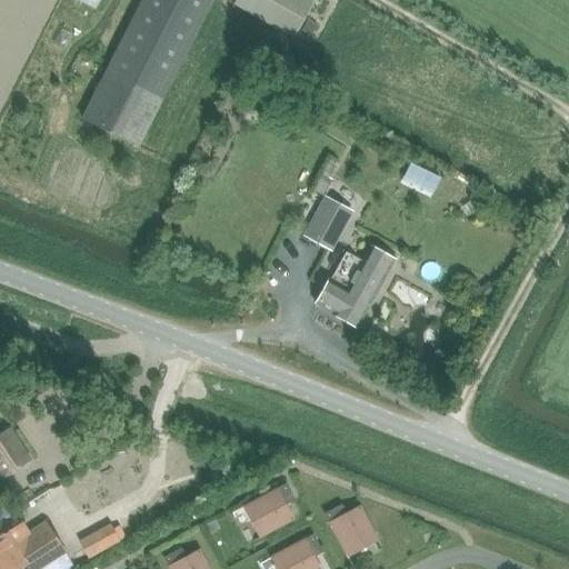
[(139,0),(78,119),(132,148),(208,0),(218,0),(289,40),(310,0),(139,0)]
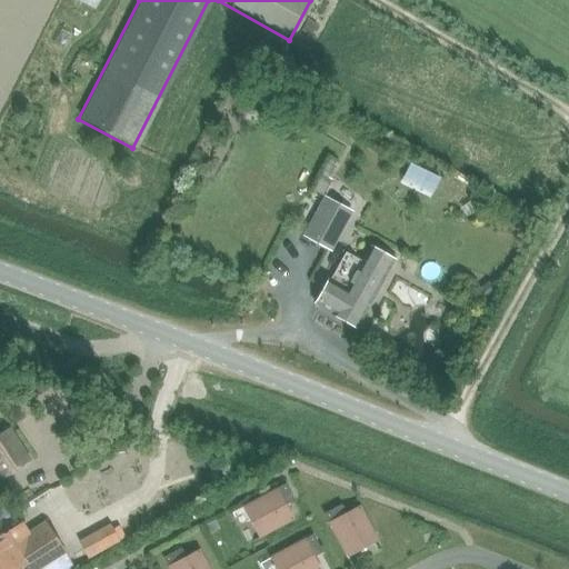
[(353,212),(323,196),(301,236),(331,252),(353,212)]
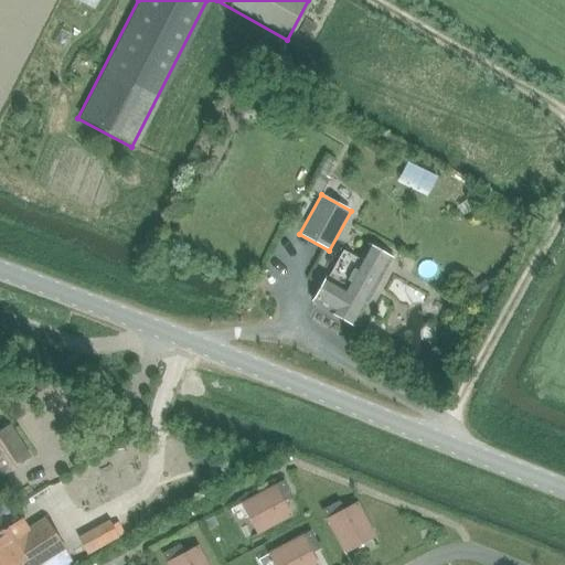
[(342,285),(327,276),(312,302),(328,311),(327,313),(351,327),(388,259),(364,246),(342,285)]
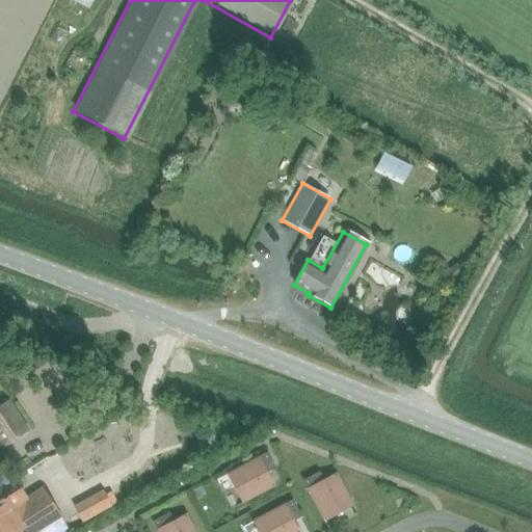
[(6,403),(0,407),(0,442),(2,446),(24,431),(6,403)]
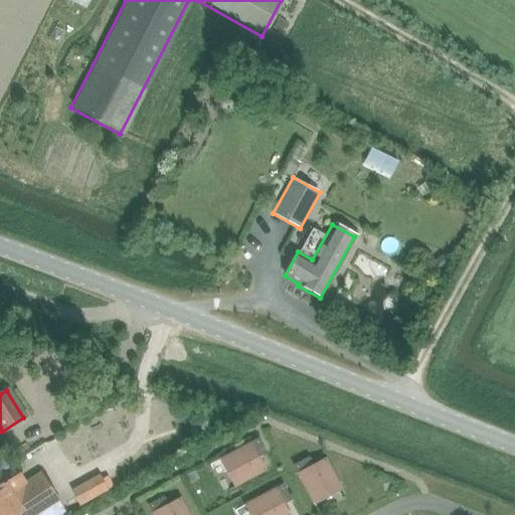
[(234,487),(265,471),(255,454),(264,450),(258,439),(249,443),(219,459),(234,487)]
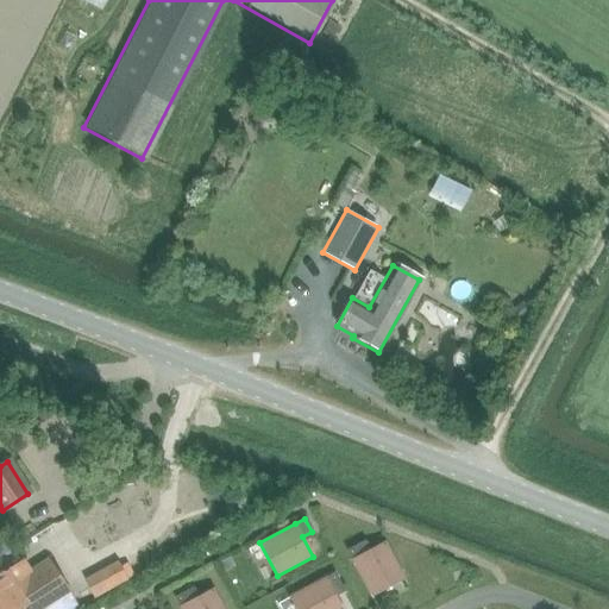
[(403,578),(384,542),(364,553),(359,544),(346,551),(351,560),(370,596),(403,578)]
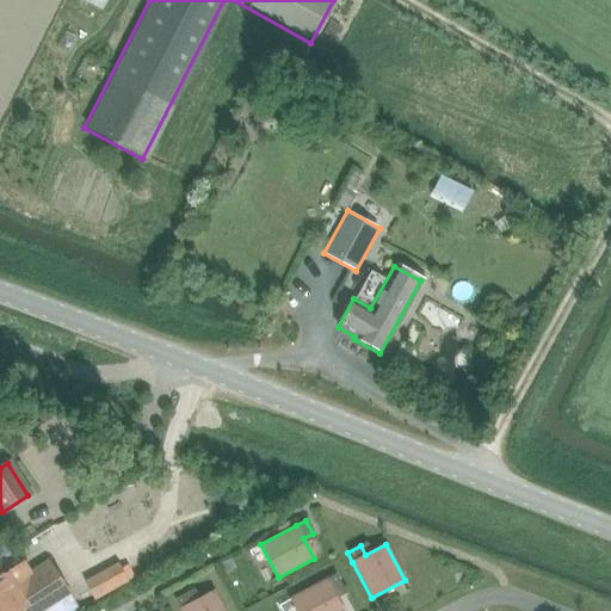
[(0,610),(42,610),(68,593),(48,562),(30,573),(23,561),(0,575),(0,610)]
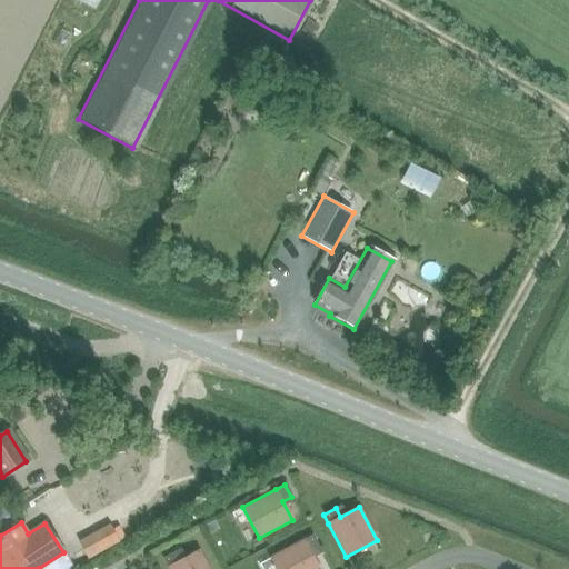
[(112,529),(81,546),(87,558),(119,541),(112,529)]
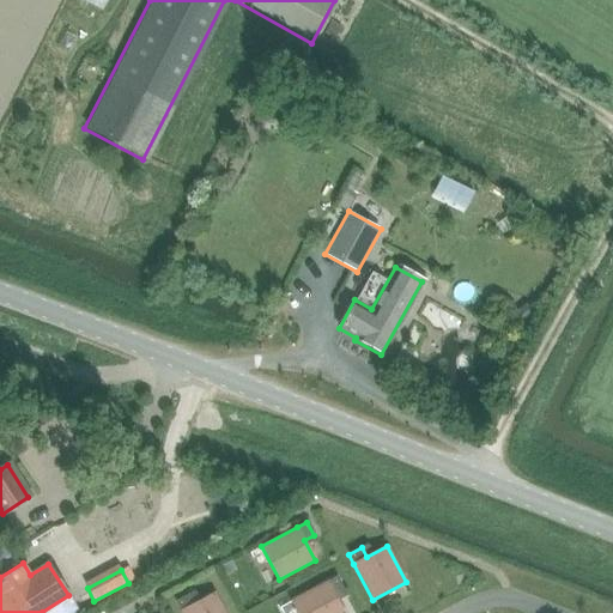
[(296,612),(343,612),(333,595),(343,589),(337,577),(327,582),(291,601),(296,612)]
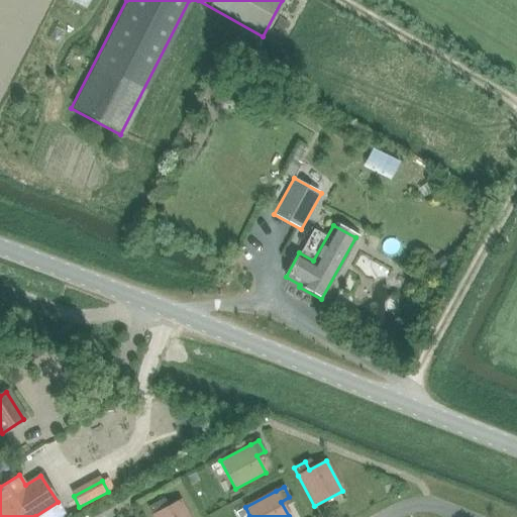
[(189,516),(181,500),(164,510),(159,502),(148,508),(152,515),(152,516),(189,516)]
